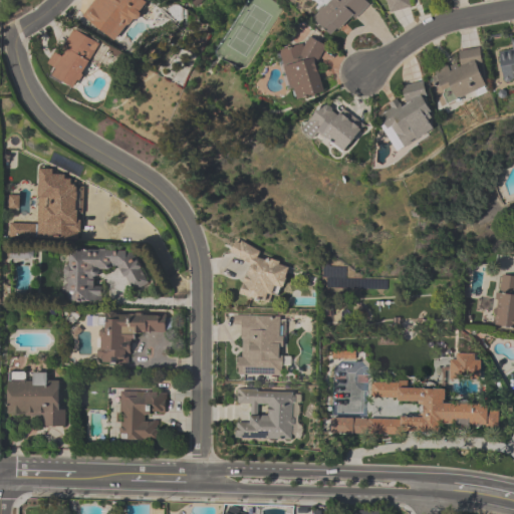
[(148,2),(144,0),(94,0),(82,17),(117,43),(148,2)]
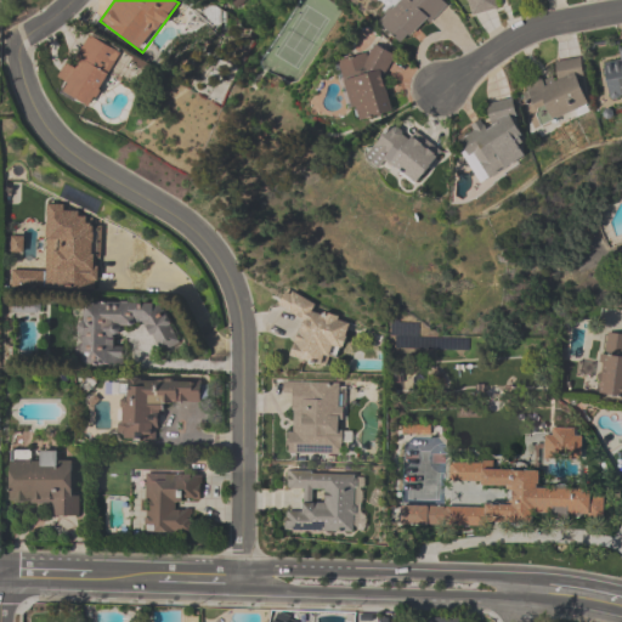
[(447,5),(442,0),(400,0),(378,22),(405,49),(447,5)]
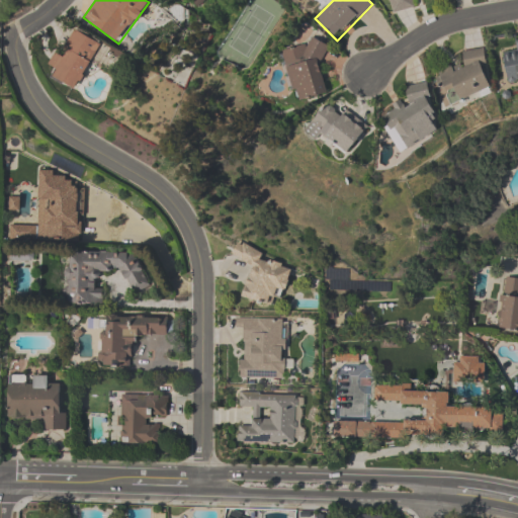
[(389,0),(392,13),(415,8),(413,0),(389,0)]
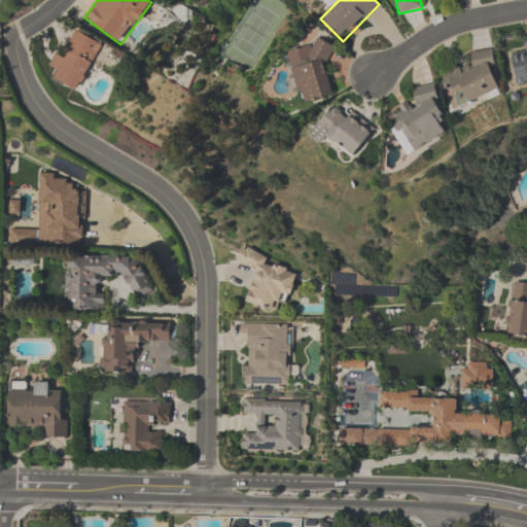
[(53,79),(79,92),(102,42),(75,30),(64,55),(56,50),(49,66),(57,70),(53,79)]
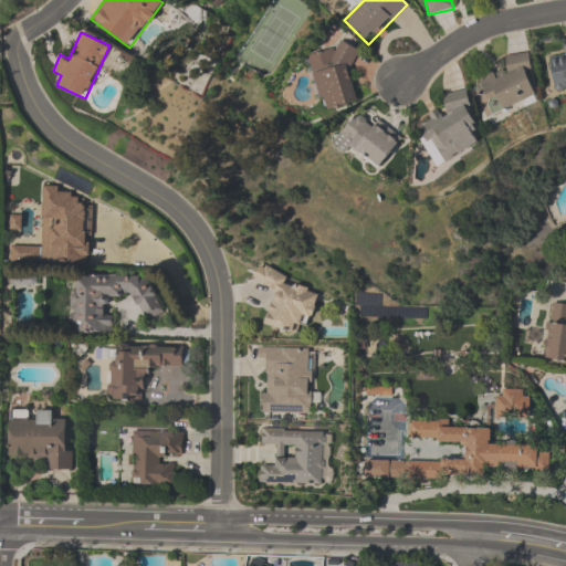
[(565,88),(565,43),(562,44),(564,56),(551,59),(555,91),(565,88)]
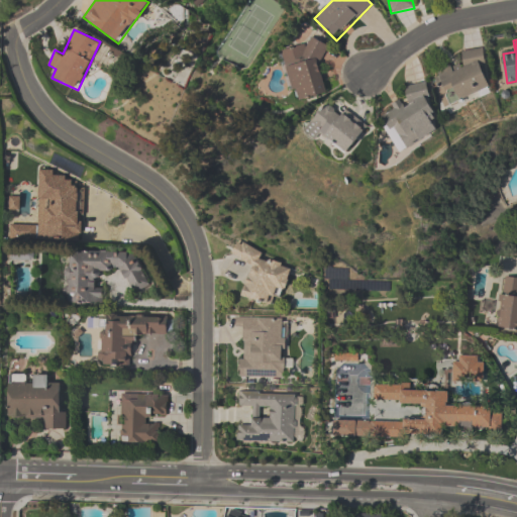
[(329,95),(317,42),(283,50),(295,103),(329,95)]
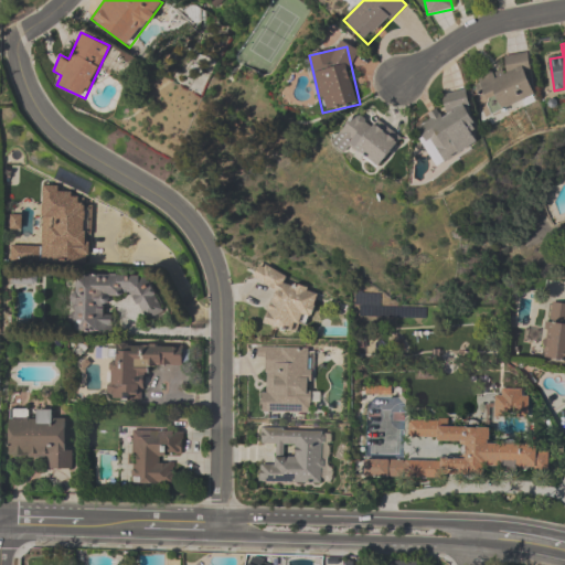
[(540,100),(525,52),(503,59),(507,68),(472,78),(484,117),(540,100)]
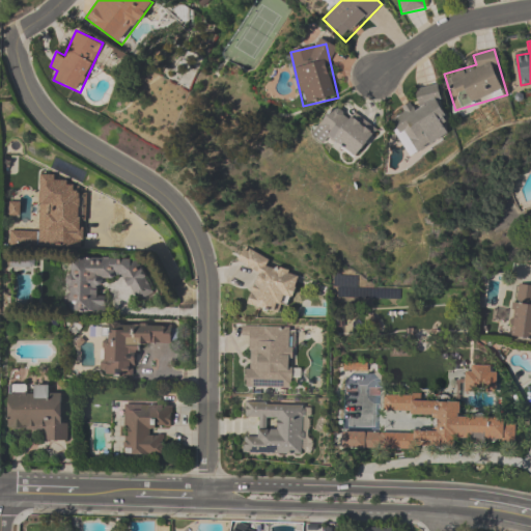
[(410,157),(415,155),(450,134),(438,84),(415,90),(418,103),(391,118),(394,130),(410,157)]
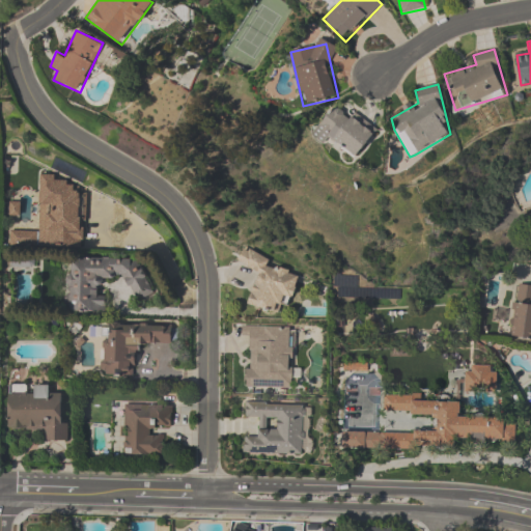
[(317,136),(358,161),(375,132),(336,107),(317,136)]
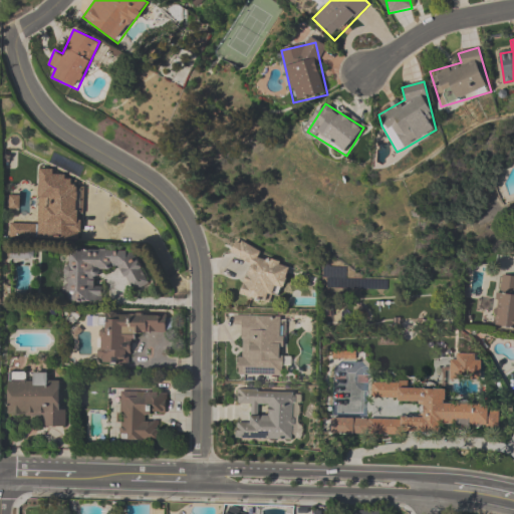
[(79,242),(83,174),(38,171),(36,225),(9,224),(9,238),(79,242)]
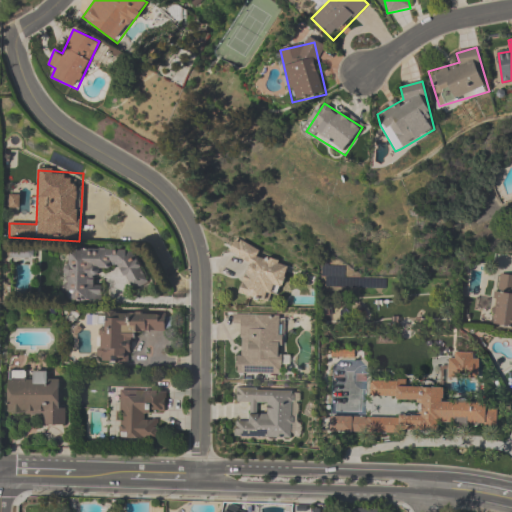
[(249,262),(240,295),(269,303),(271,294),(280,296),(290,261),(233,245),(230,257),(249,262)]
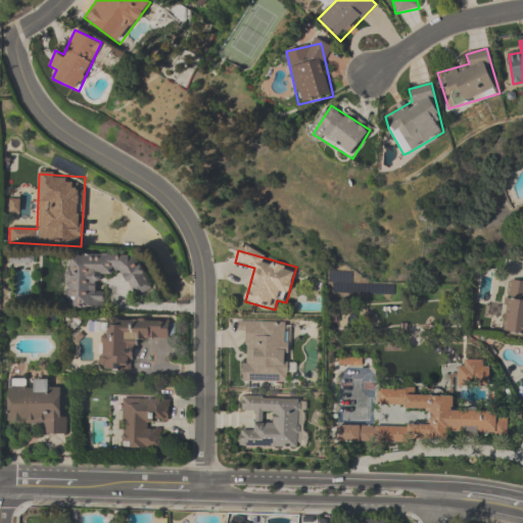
[(143,255),(66,255),(66,308),(102,308),(102,276),(128,276),(128,293),(143,293),(143,255)]
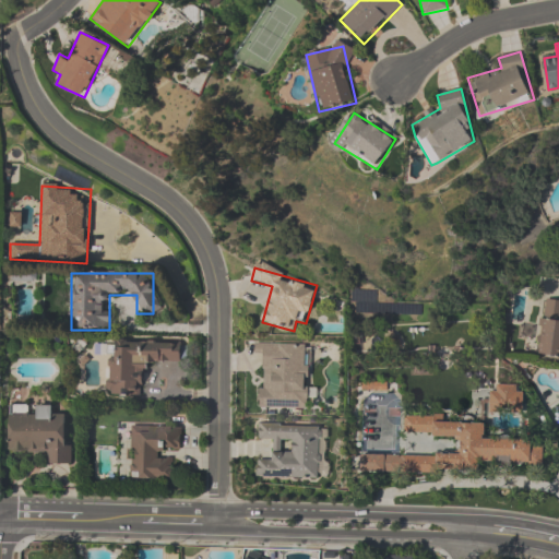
[(558,356),(558,301),(542,301),(539,356),(558,356)]
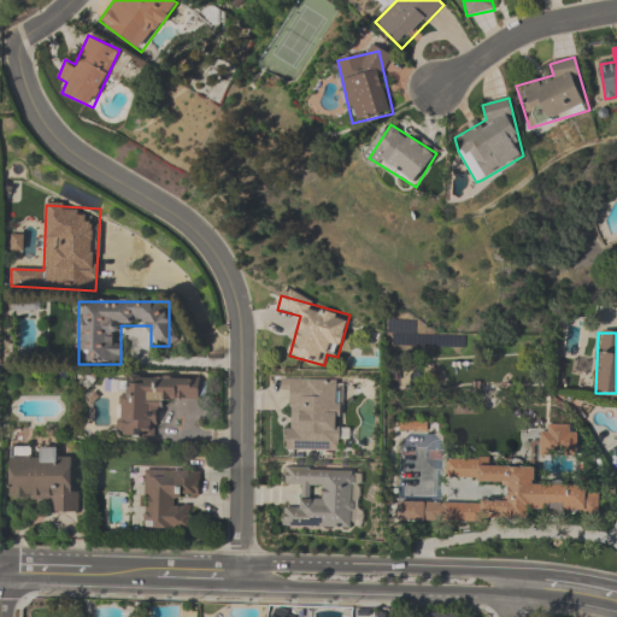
[(199,378),(123,376),(122,436),(158,438),(158,400),(198,401),(199,378)]
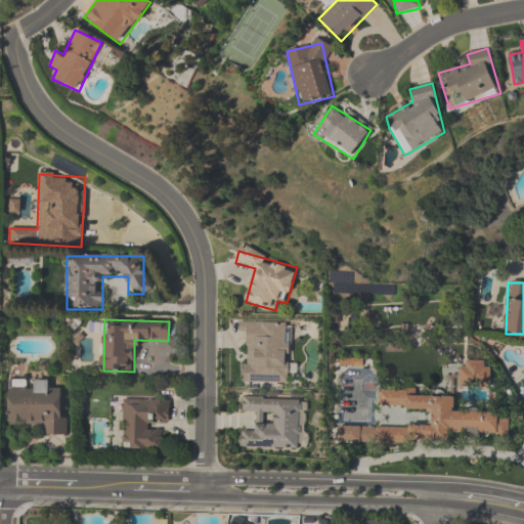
[(244,385),(288,386),(288,323),(245,323),(244,385)]
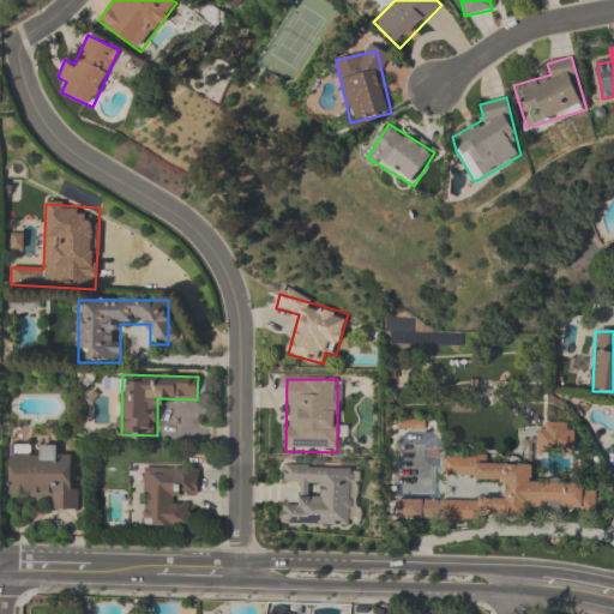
[(572,426),(536,426),(536,455),(572,455),(572,426)]
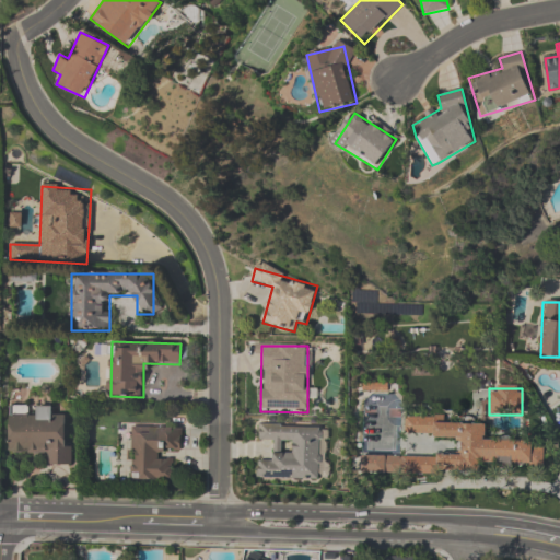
[(47,466),(68,466),(68,417),(51,417),(51,408),(33,408),(33,417),(9,417),(9,454),(47,454),(47,466)]
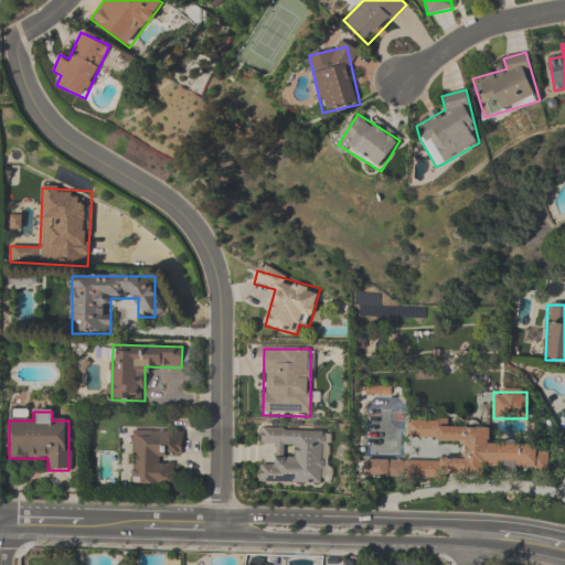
[(365,477),(483,479),(483,469),(548,469),(548,444),(490,444),(490,427),(447,427),(447,420),(408,419),(408,440),(465,441),(465,460),(365,459),(365,477)]
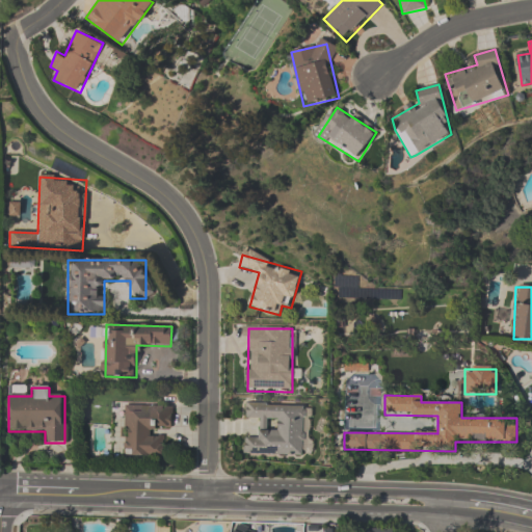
[(304,405),(245,404),(245,421),(258,421),(257,439),(244,437),(244,455),(303,456),(304,405)]
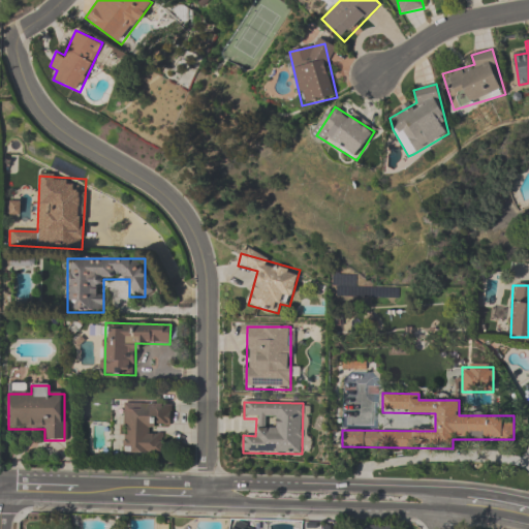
[(170,404),(124,404),(123,455),(162,456),(163,435),(153,435),(153,426),(170,426),(170,404)]
